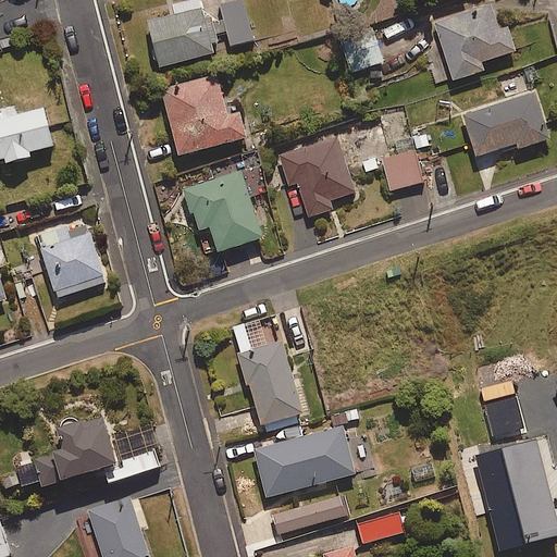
[(246,0),(236,0),(220,4),(232,48),(258,41),(246,0)]
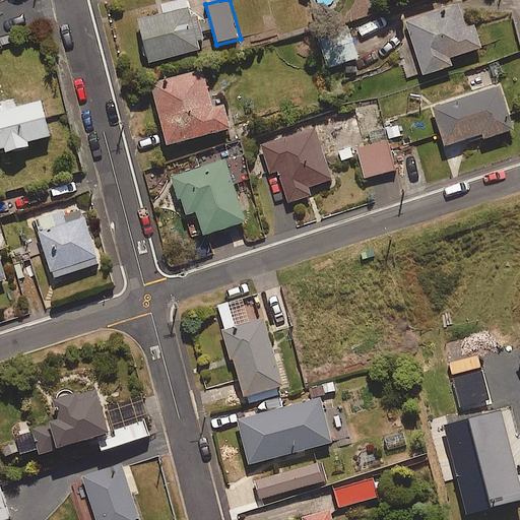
[(407,20),(425,76),(454,67),(451,58),(482,49),(475,26),(466,29),(458,4),(407,20)]
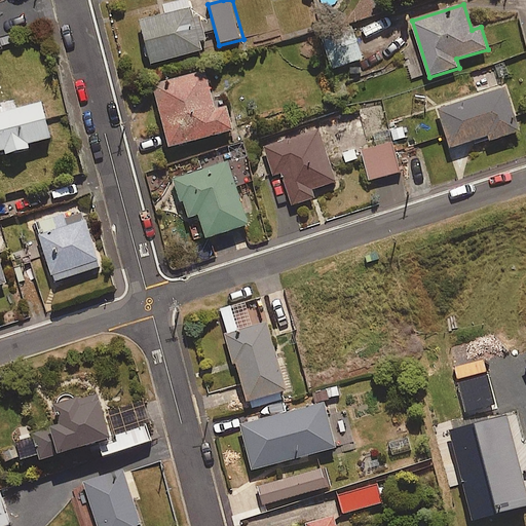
[(191,7),(140,20),(151,65),(202,51),(200,41),(207,39),(200,15),(193,17),(191,7)]
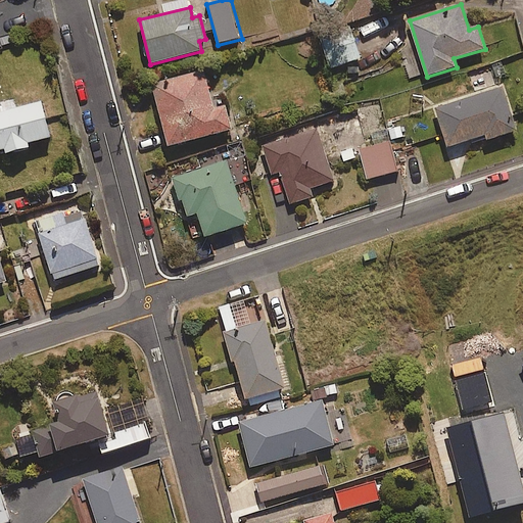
[(349,25),(319,35),(330,68),(361,58),(349,25)]
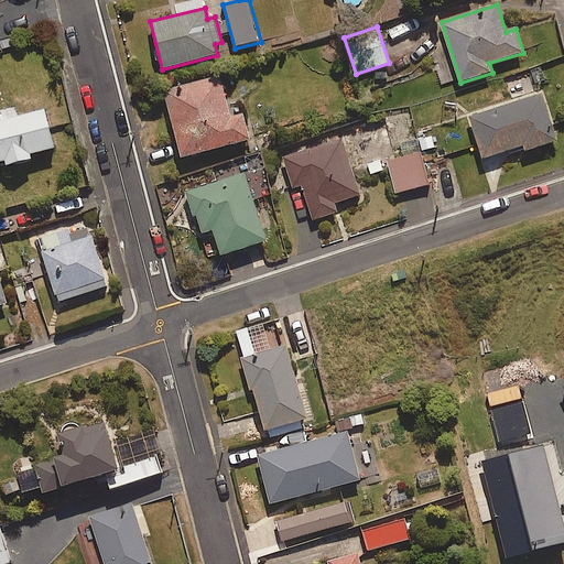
[(230,119),(219,75),(165,88),(182,156),(250,141),(243,116),(230,119)]
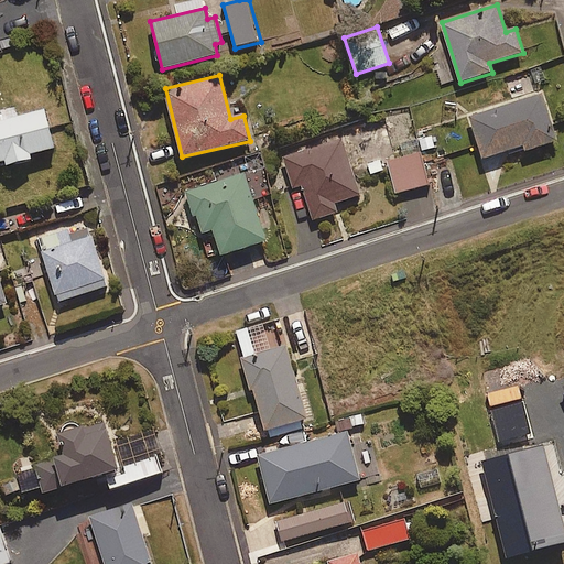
[(469,116),(484,159),(521,145),(524,155),(556,144),(540,93),(469,116)]
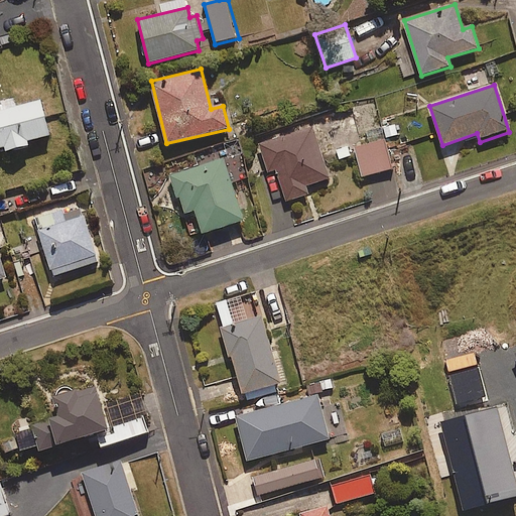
[(18,108),(16,98),(0,102),(0,148),(5,147),(6,152),(30,146),(29,141),(50,136),(41,102),(18,108)]
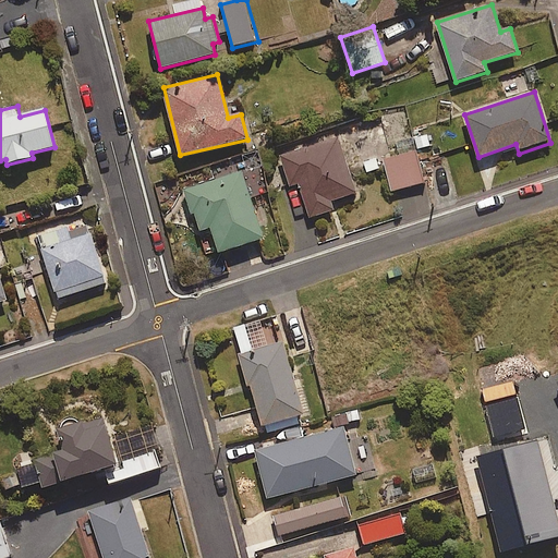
[(360,193),(341,136),(280,157),(290,189),(299,186),(310,219),(335,210),(331,202),(360,193)]
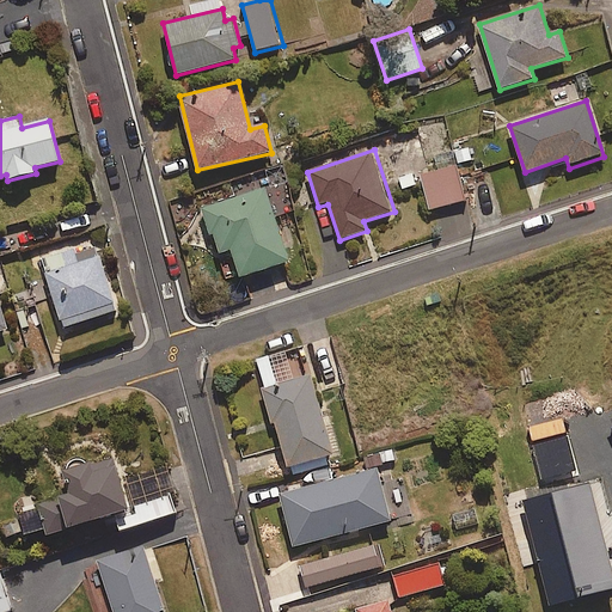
[(430,210),(466,201),(457,166),(421,176),(430,210)]
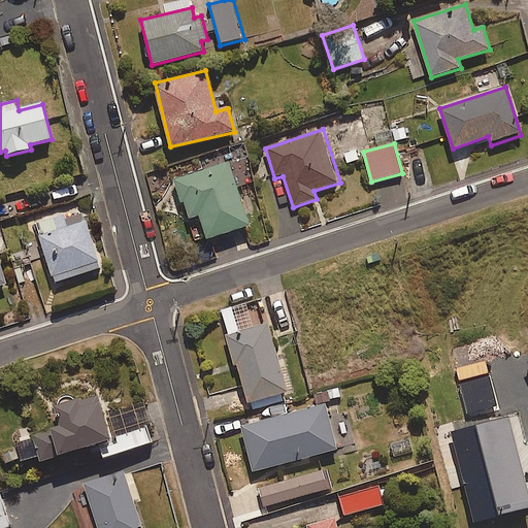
[(252,225),(230,162),(173,182),(186,218),(199,213),(208,239),(252,225)]
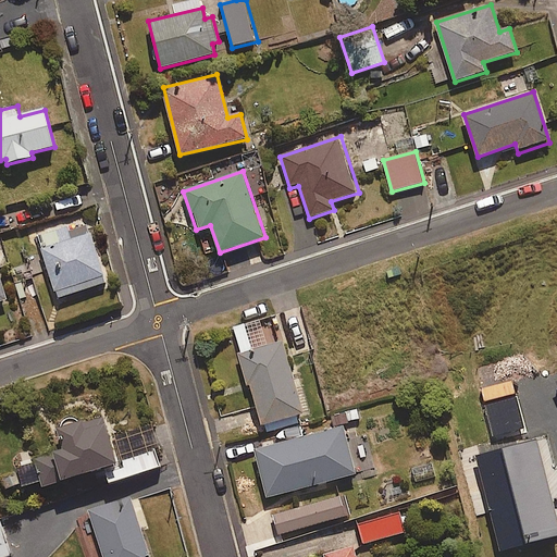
[(67,224),(38,234),(60,297),(108,281),(91,234),(73,240),(67,224)]
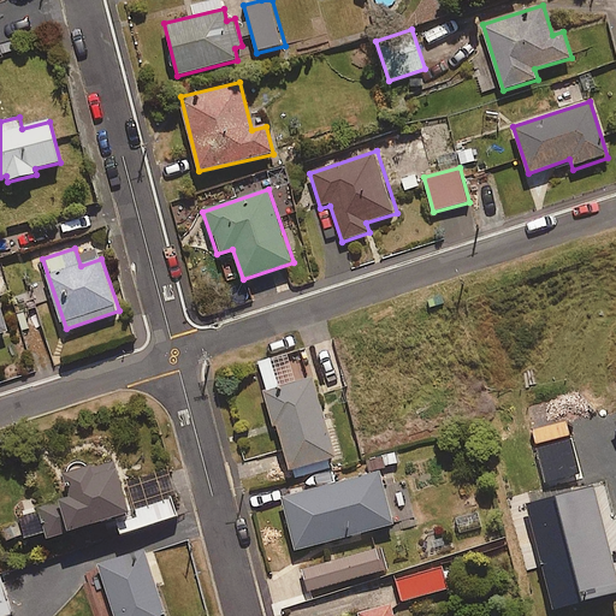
[(278,426),(294,480),(331,469),(330,462),(337,460),(313,377),(264,391),(273,427),(278,426)]
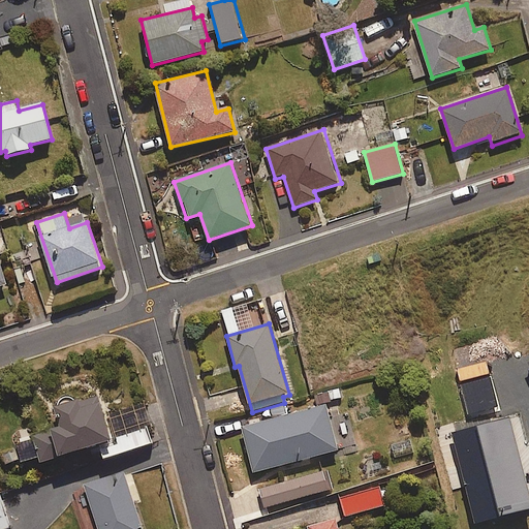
[(59,458),(60,463),(101,450),(104,460),(154,444),(148,426),(115,436),(104,403),(83,409),(80,400),(49,410),(55,427),(50,428),(50,431),(32,436),(41,464),(59,458)]
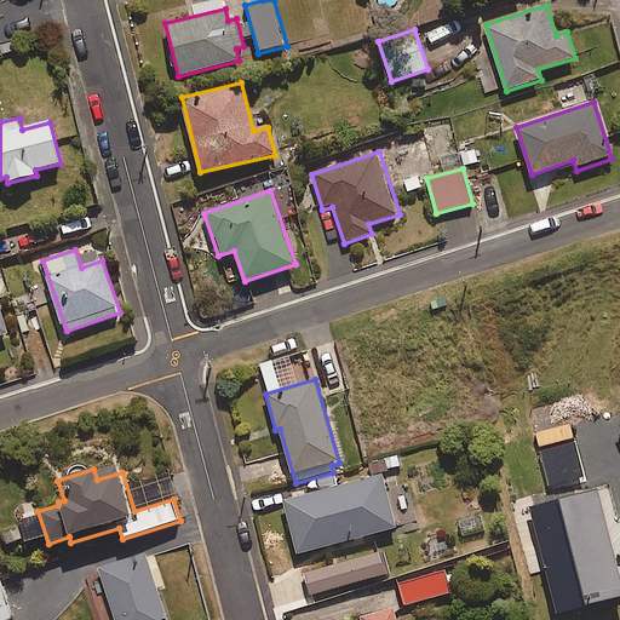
[(382,474),(282,501),(297,555),(397,527),(382,474)]
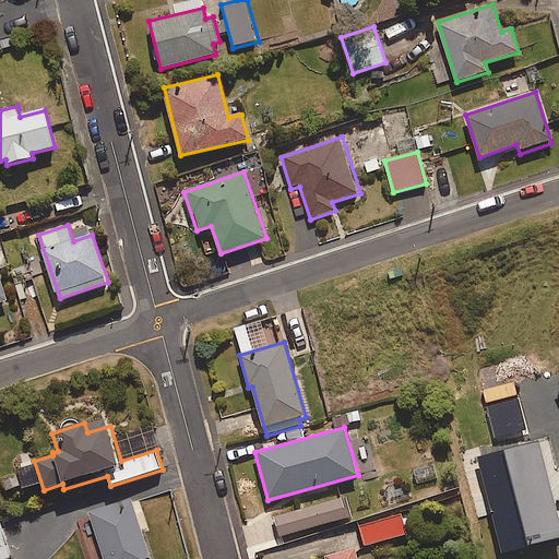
[(342,495),(273,514),(280,538),(349,519),(342,495)]
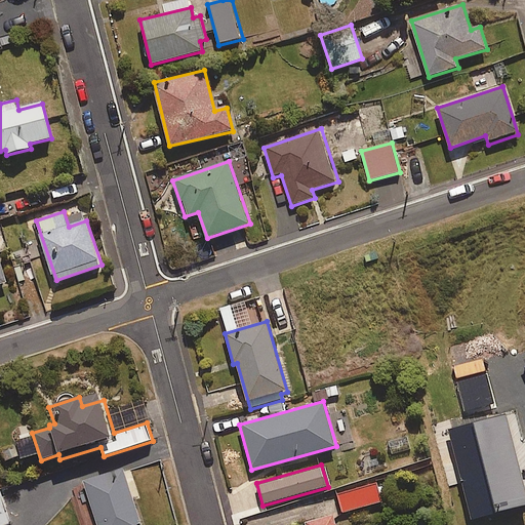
[(140,524),(124,471),(85,483),(98,524),(140,524)]
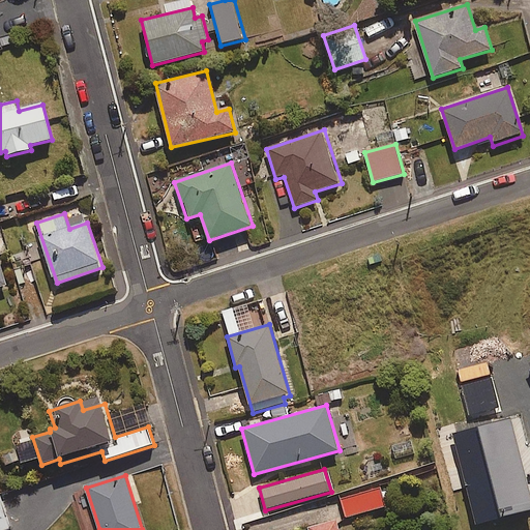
[(381,509),(377,491),(343,499),(347,518),(381,509)]
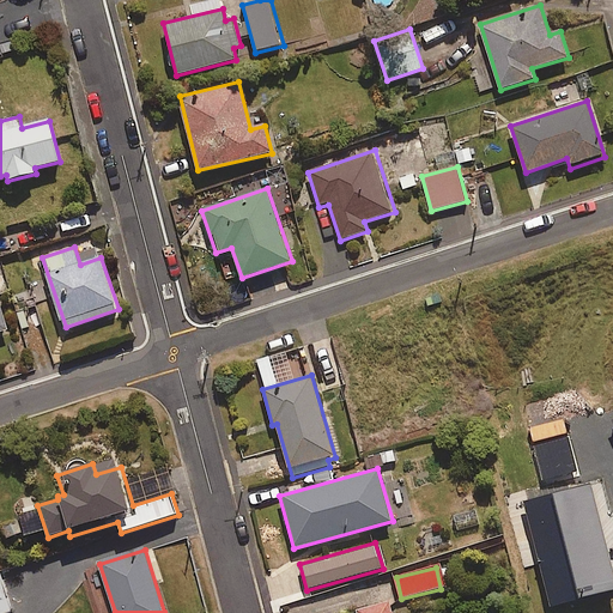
[(0,612),(6,612),(13,611),(0,574),(0,572),(0,612)]
